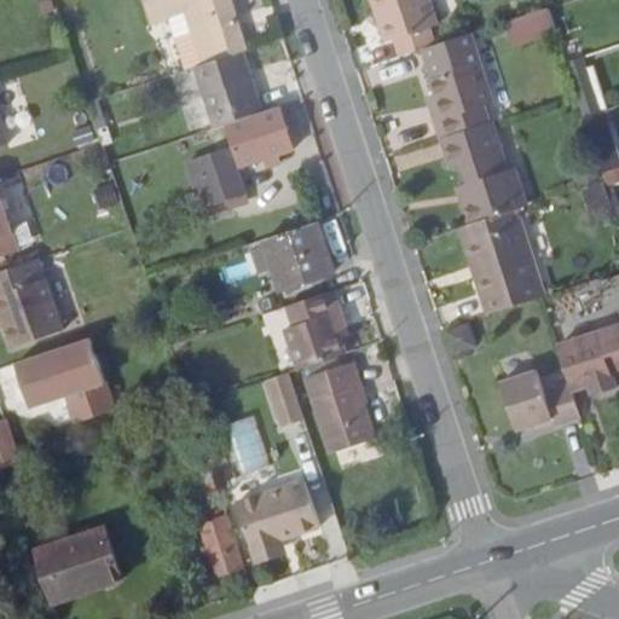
[(270,44),(255,0),(171,0),(177,17),(209,7),(215,25),(226,57),(267,44),(270,44)]
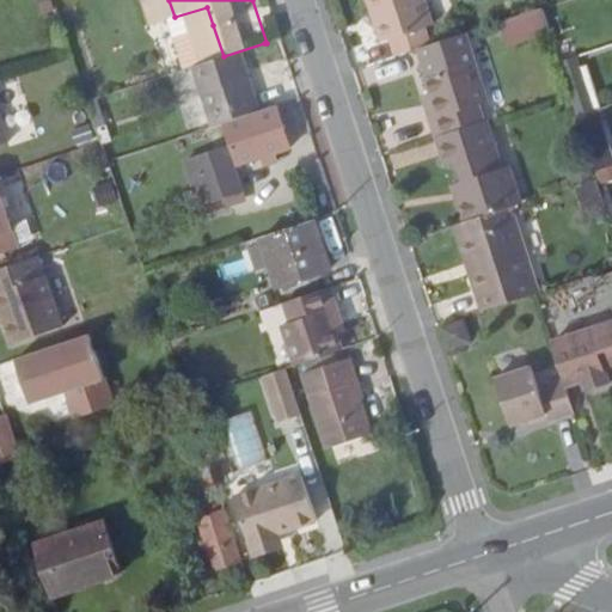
[(392,0),(407,41),(416,37),(422,54),(444,46),(454,42),(450,26),(457,24),(448,0),(392,0)]
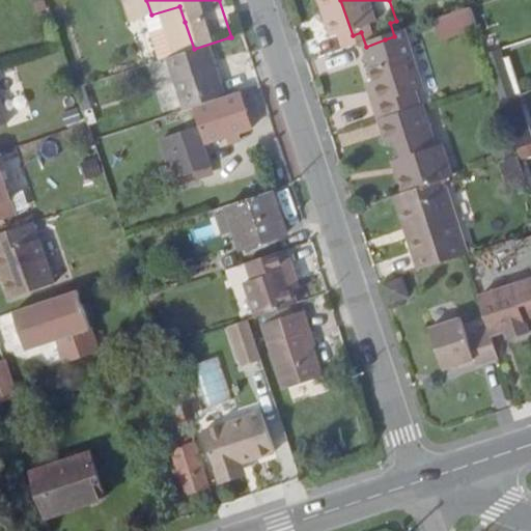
[(496,25),(488,5),(449,19),(455,38),(496,25)]
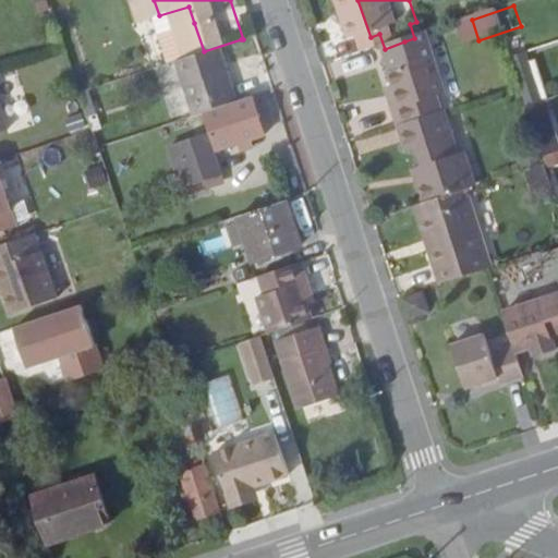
[(0,59),(9,57),(12,56),(0,21),(0,59)]
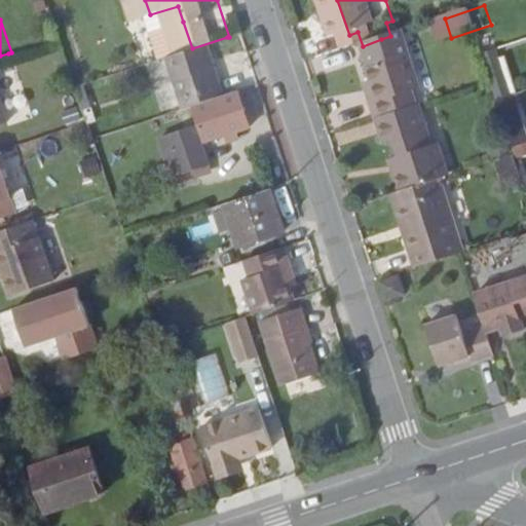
[(185,50),(192,48),(183,22),(168,26),(178,52),(185,50)]
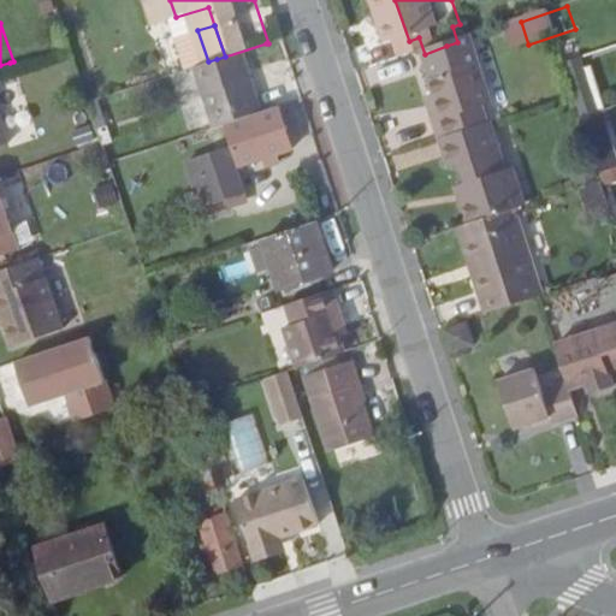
[(492,30),(457,42),(446,46),(462,93),(469,117),(460,120),(466,138),(514,122),(507,104),(516,101),(492,30)]
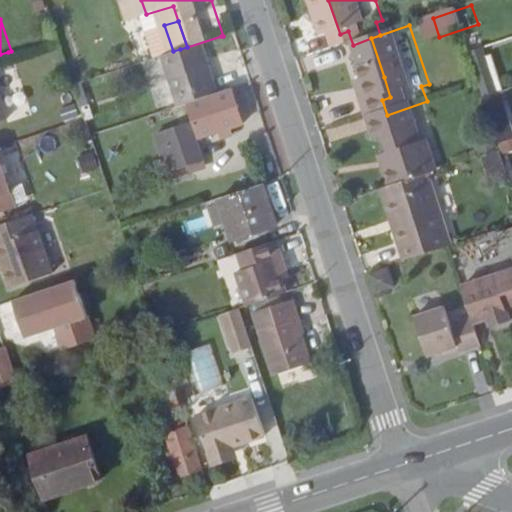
[(210,95),(237,86),(221,36),(187,47),(180,49),(196,100),(210,95)]
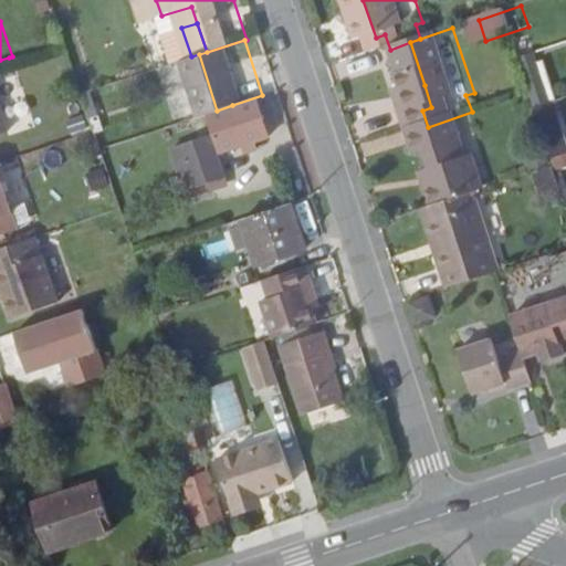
[(553,102),(544,54),(524,59),(533,105),(553,102)]
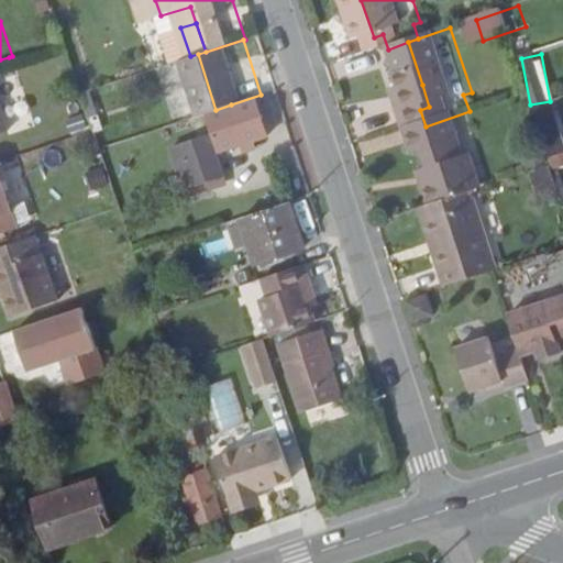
[(9,57),(0,59),(0,75),(13,70),(9,57)]
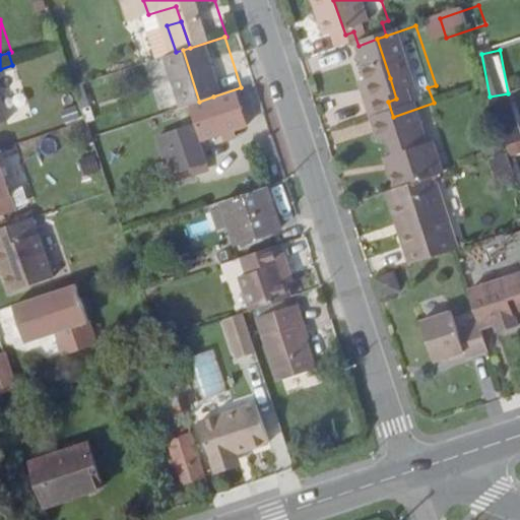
[(0,69),(0,123),(34,113),(17,64),(12,65),(0,69)]
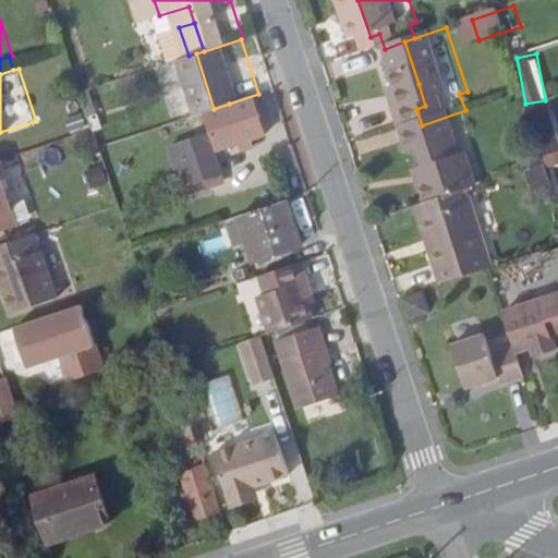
[(112,81),(105,83),(112,109),(121,107),(112,81)]
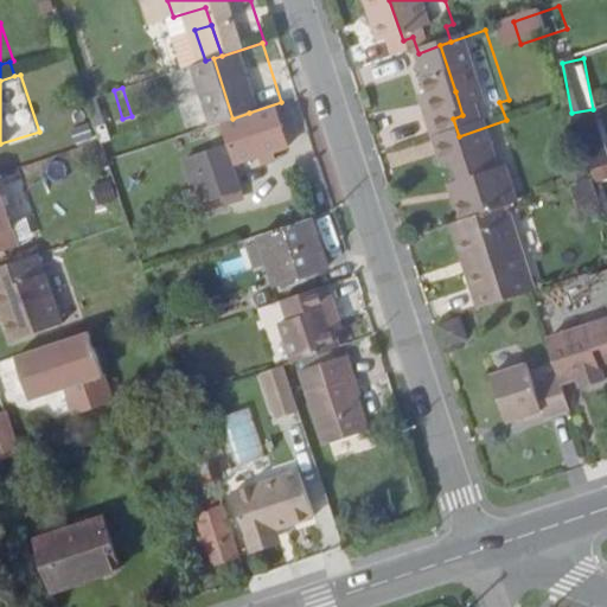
[(453,119),(462,115),(455,91),(445,94),(453,119)]
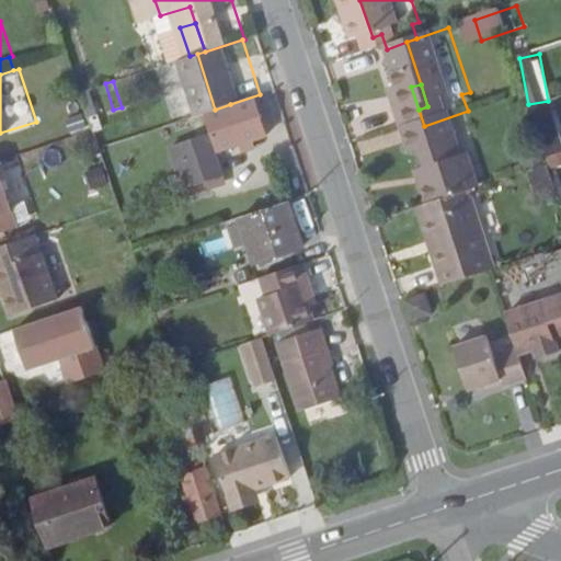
[(243,144),(289,128),(276,89),(260,94),(230,104),(243,144)]
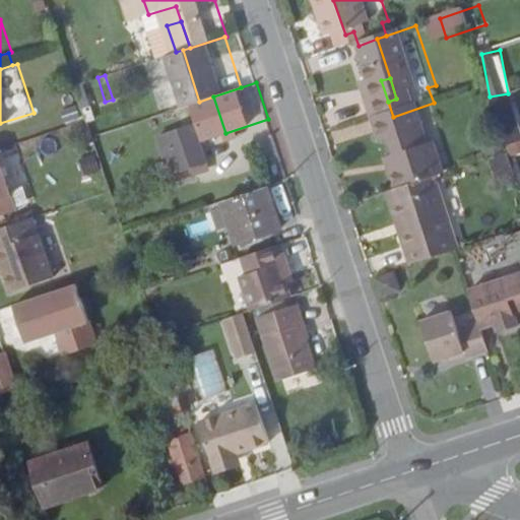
[(493,99),(504,144),(519,140),(519,138),(510,94),(493,99)]
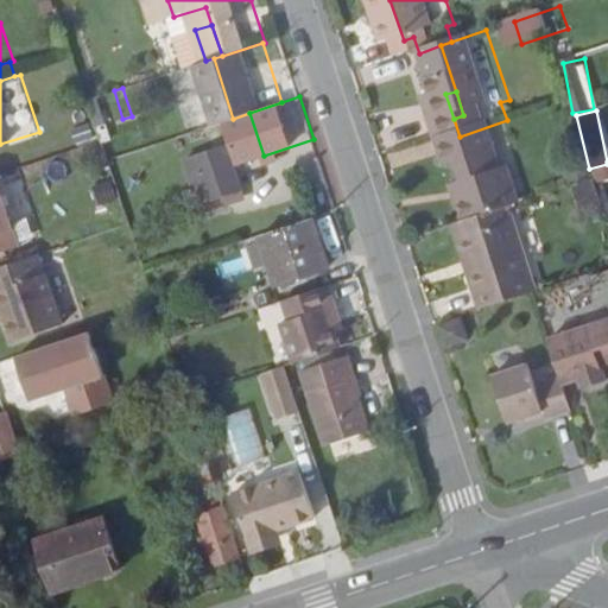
[(481,160),(483,166),(524,153),(512,119),(507,120),(460,137),(469,164),(481,160)]
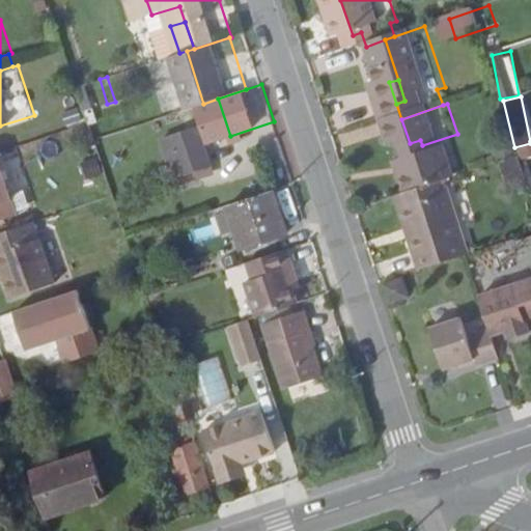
[(187,132),(195,161),(213,155),(216,164),(222,162),(219,152),(230,149),(222,121),(187,132)]
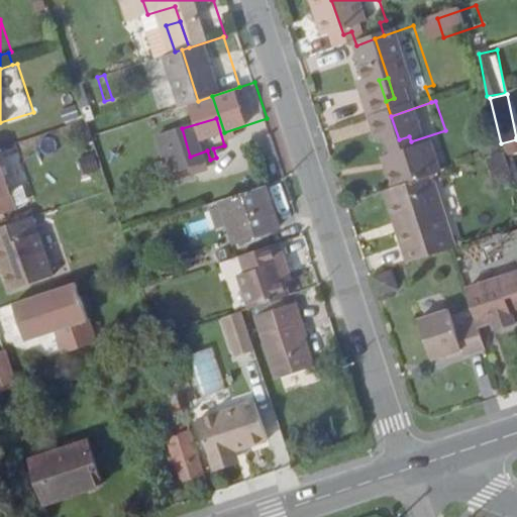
[(455,138),(448,140),(445,130),(411,141),(414,150),(404,154),(415,187),(458,174),(466,171),(455,138)]
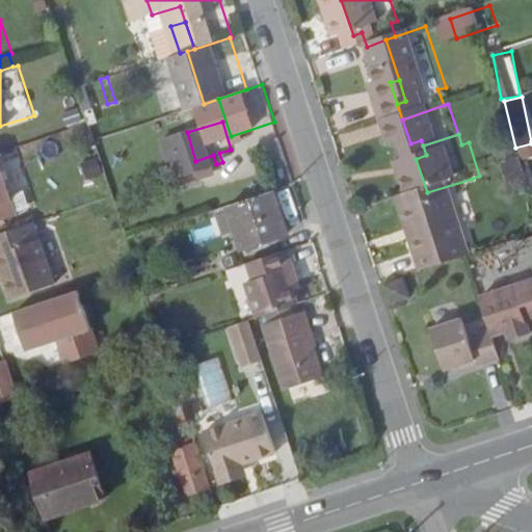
[(24,139),(0,147),(0,200),(4,214),(44,201),(24,139)]
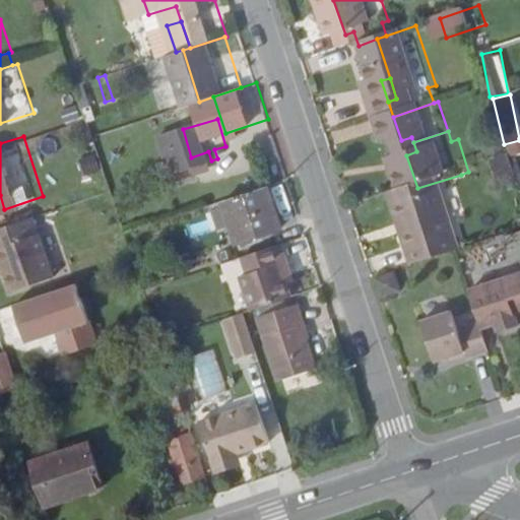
[(211,160),(208,151),(191,157),(194,166),(211,160)]
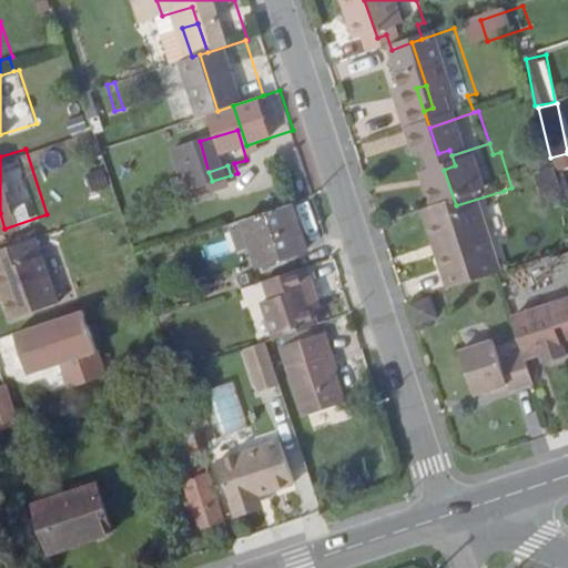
[(109,170),(89,172),(92,199),(111,196),(109,170)]
